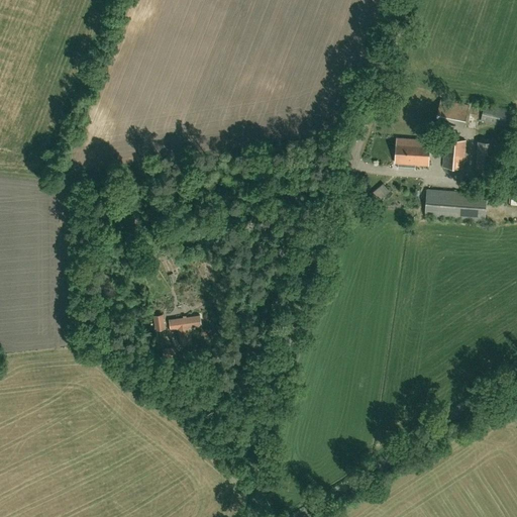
[(434,121),(449,124),(464,127),(469,105),(439,99),(434,121)]
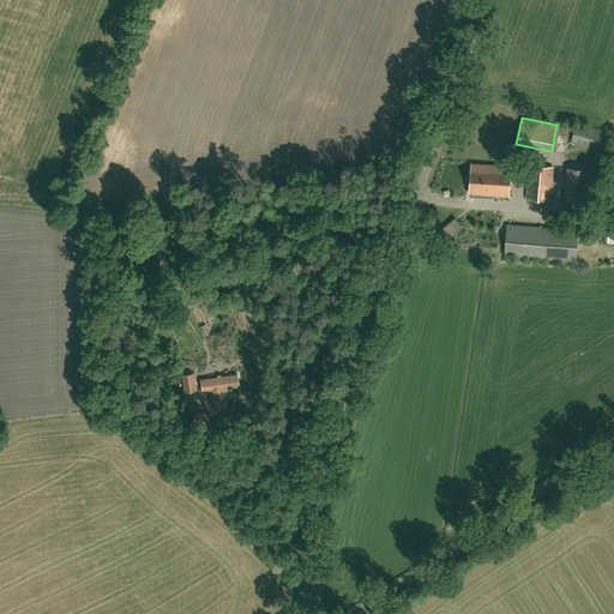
[(606,150),(611,132),(576,124),(571,142),(606,150)]
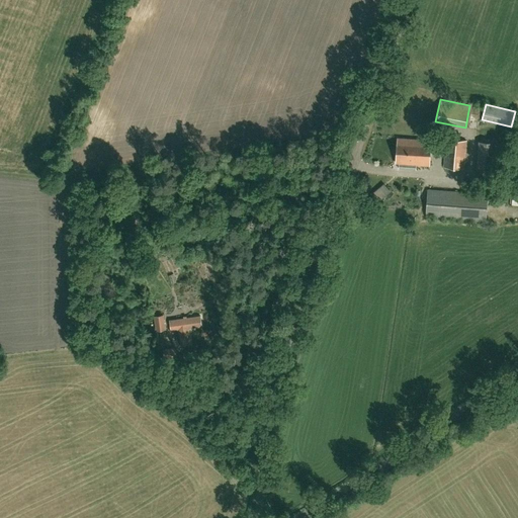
[(428,166),(430,140),(398,138),(396,163),(428,166)]
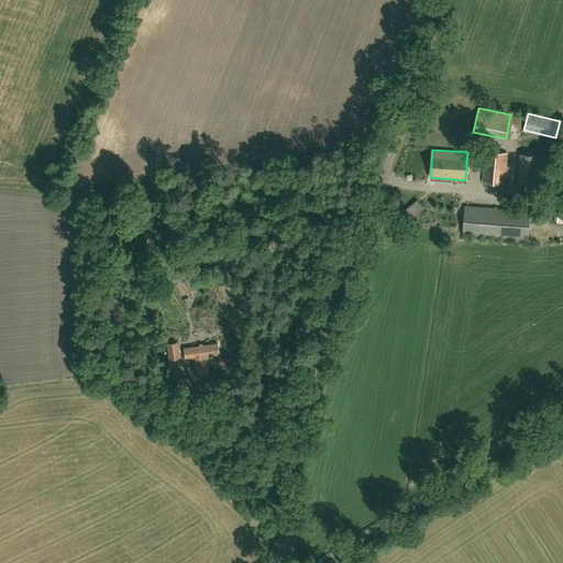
[(505,184),(508,153),(484,151),(482,181),(505,184)]
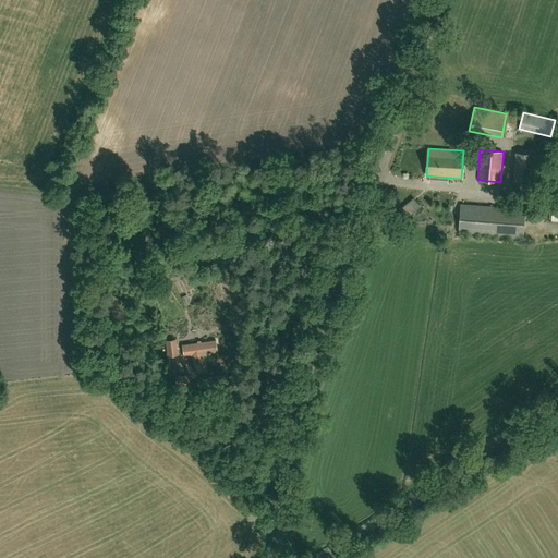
[(534,192),(537,154),(516,152),(512,191),(534,192)]
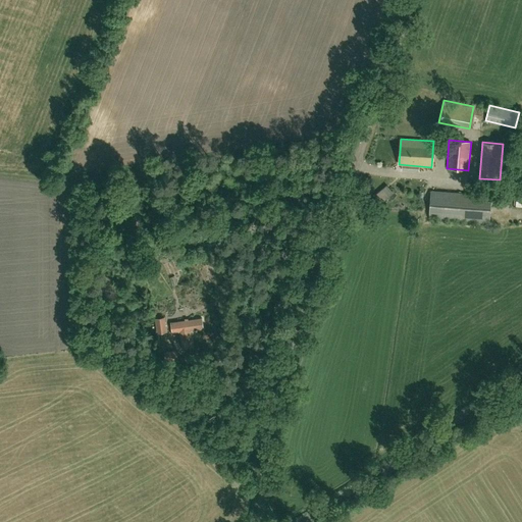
[(14,160),(14,170),(30,170),(30,160),(14,160)]
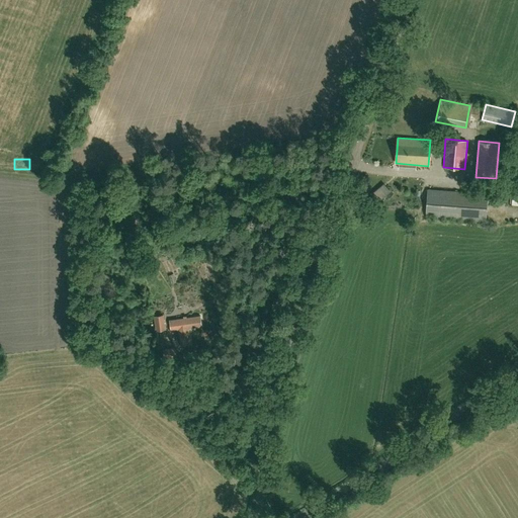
[(486,221),(488,194),(428,190),(426,217),(486,221)]
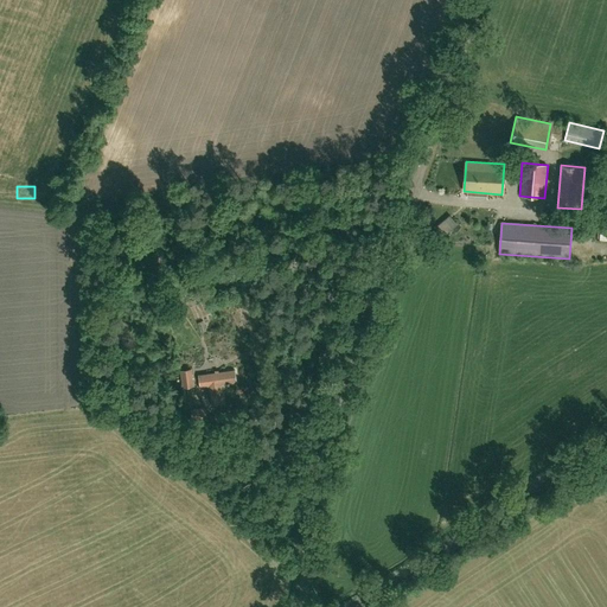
[(153,305),(167,291),(159,282),(145,296),(153,305)]
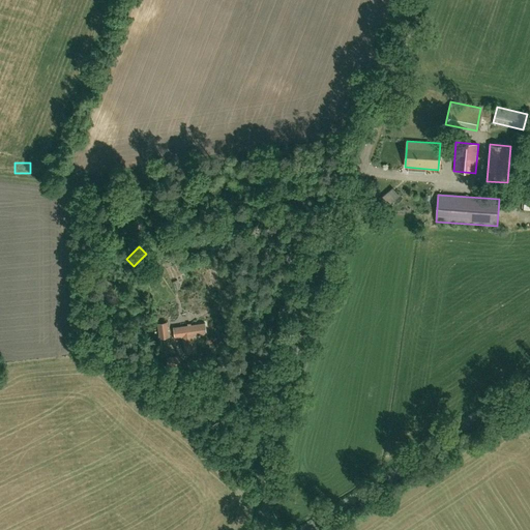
[(167,322),(158,324),(160,339),(169,336),(167,322)]
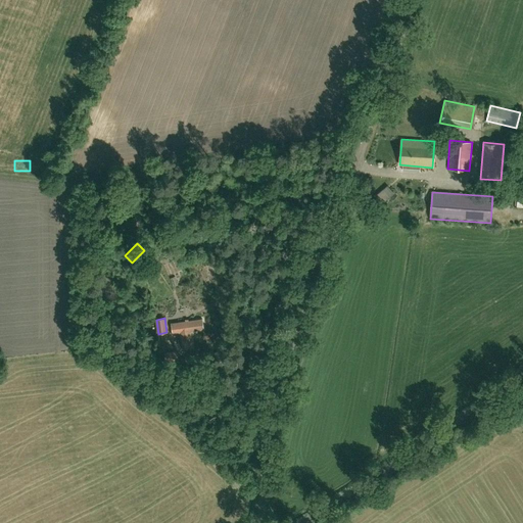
[(190,331),(203,328),(202,319),(171,323),(173,333),(180,332),(183,348),(192,346),(190,331)]
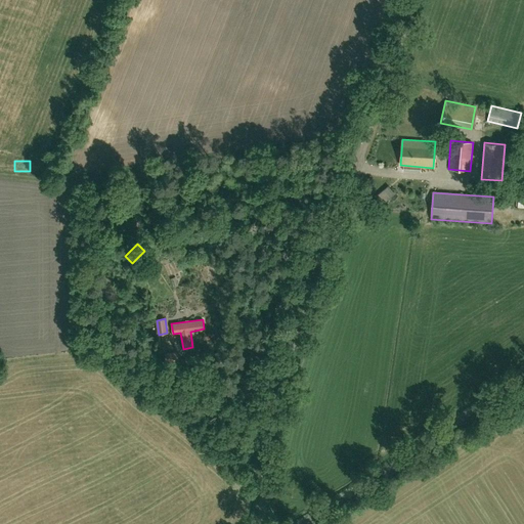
[(177,353),(166,354),(167,361),(179,360),(177,353)]
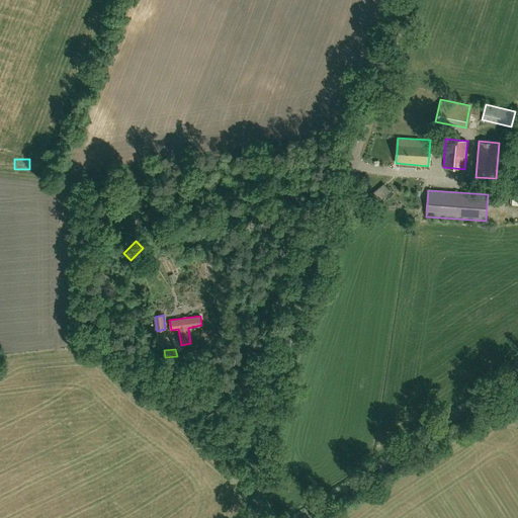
All buildings are outlined.
